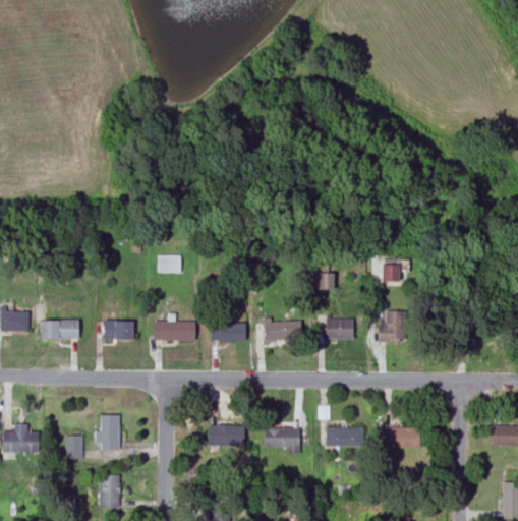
[(181,273),(181,254),(158,254),(158,273),(181,273)]
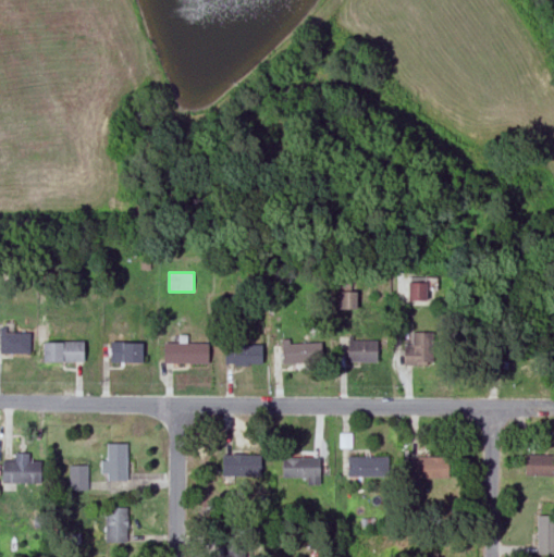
[(409,300),(427,300),(427,283),(409,283),(409,300)]
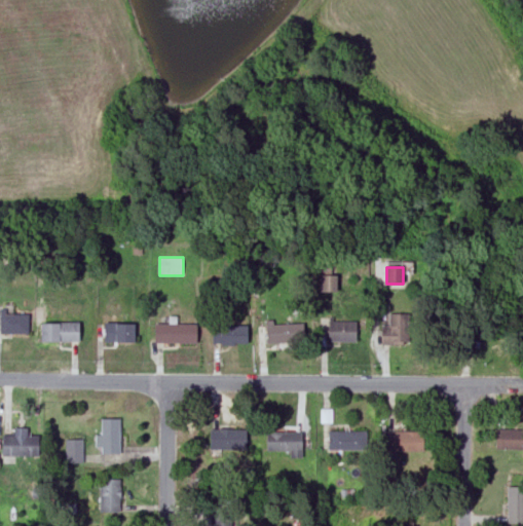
[(337,276),(322,276),(322,292),(337,292),(337,276)]
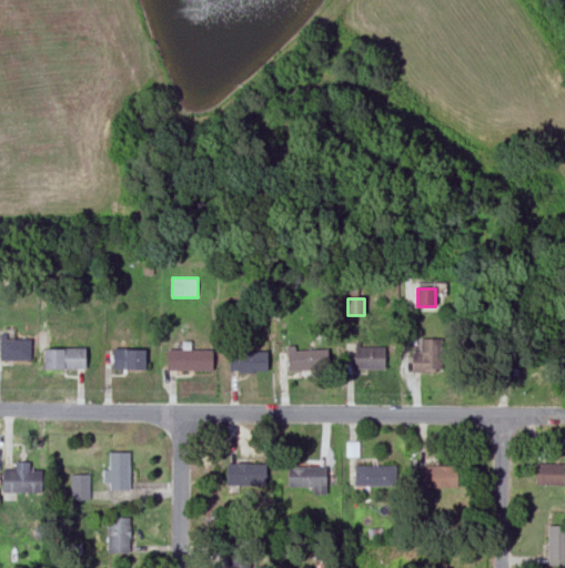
[(32,338),(2,338),(2,361),(32,361),(32,338)]
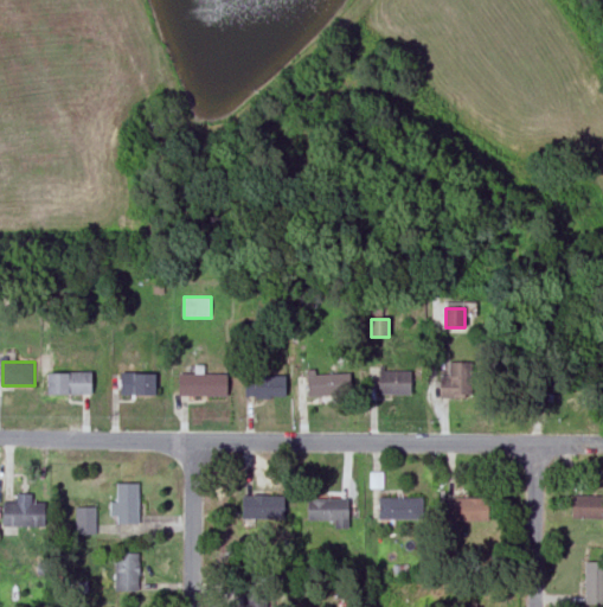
[(441,398),(473,398),(473,363),(450,363),(450,376),(441,376),(441,398)]
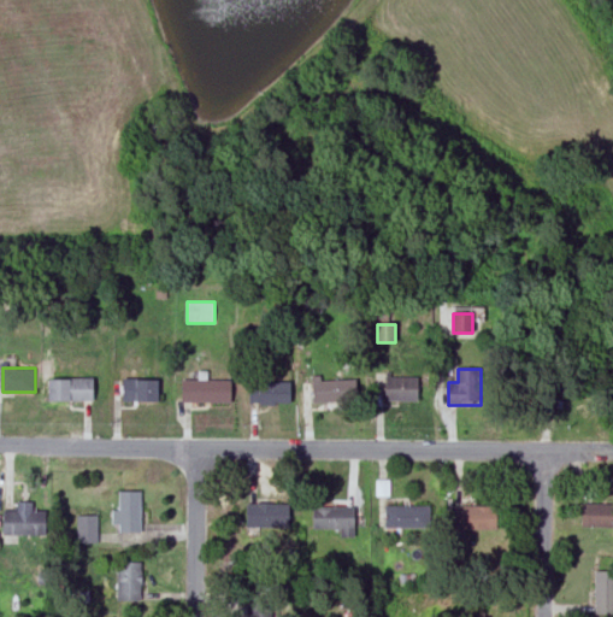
[(49,378),(49,400),(94,400),(94,378),(49,378)]
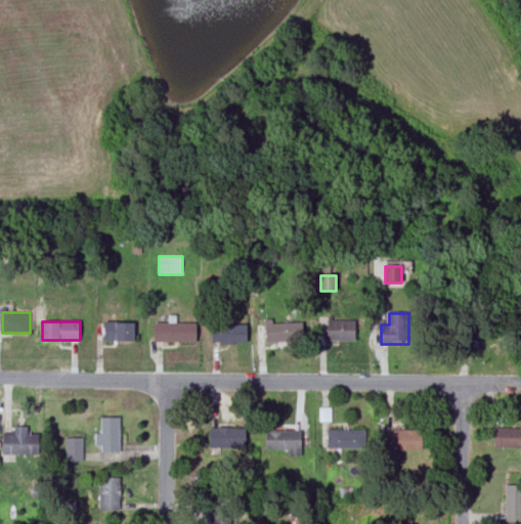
[(328,340),(356,340),(356,321),(328,321),(328,340)]
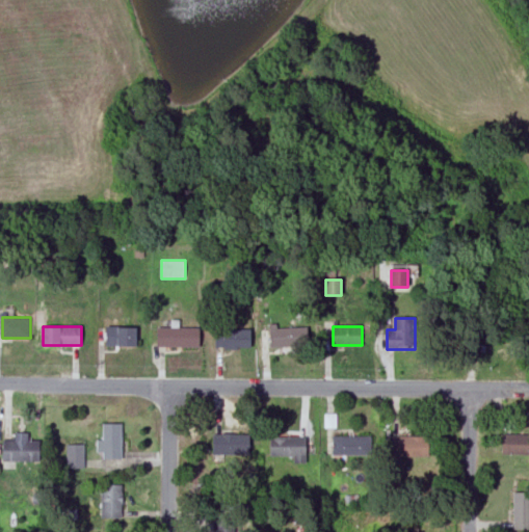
[(136,327),(108,327),(108,347),(136,347),(136,327)]
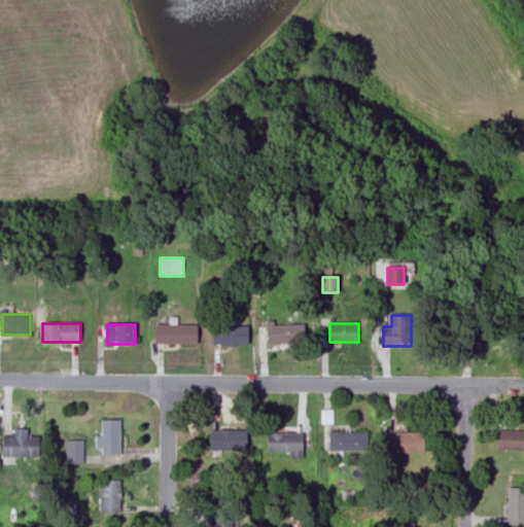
[(198,344),(198,324),(155,324),(155,344),(198,344)]
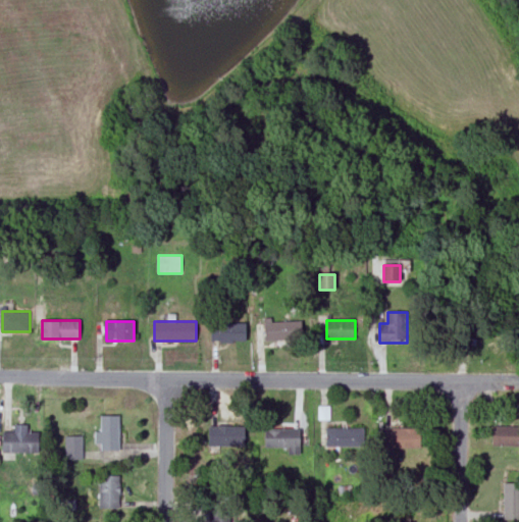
[(302,321),(265,321),(265,341),(302,341),(302,321)]
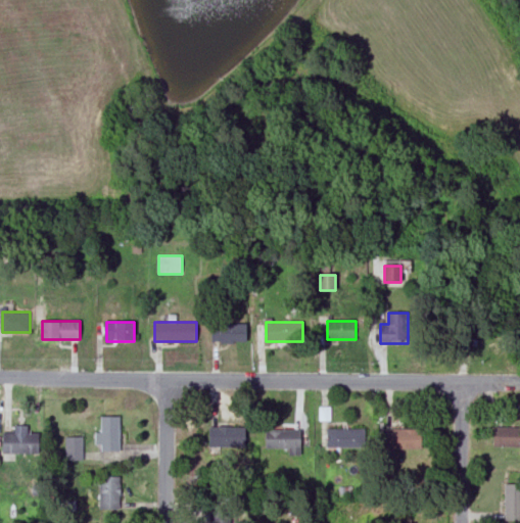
[(211,342),(252,342),(252,324),(211,324),(211,342)]
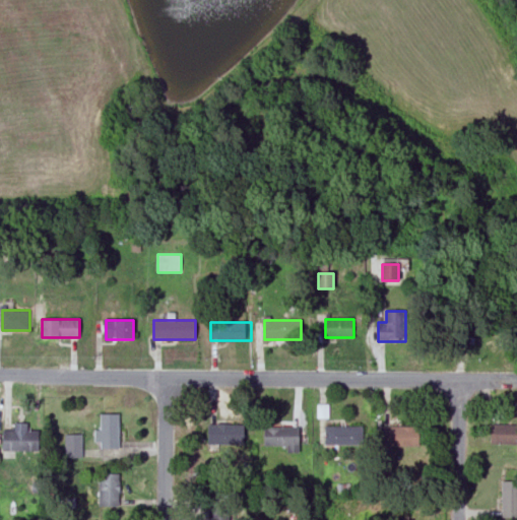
[(102,448),(119,448),(119,414),(102,414),(102,448)]
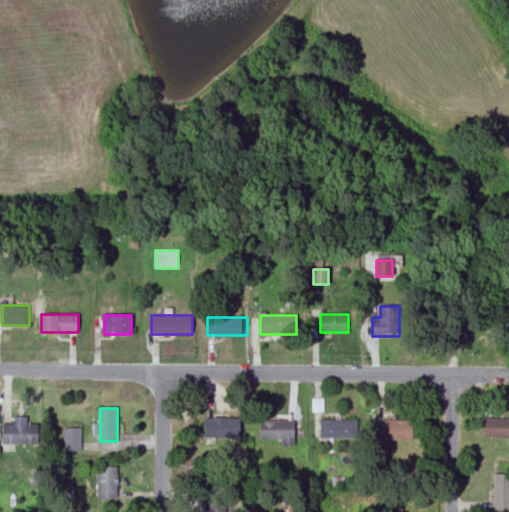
[(27,417),(15,417),(15,423),(3,423),(3,444),(38,444),(38,424),(27,424),(27,417)]
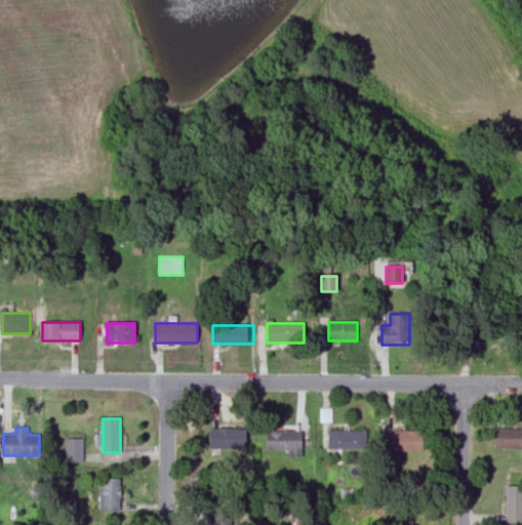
[(243,429),(212,429),(212,449),(243,449),(243,429)]
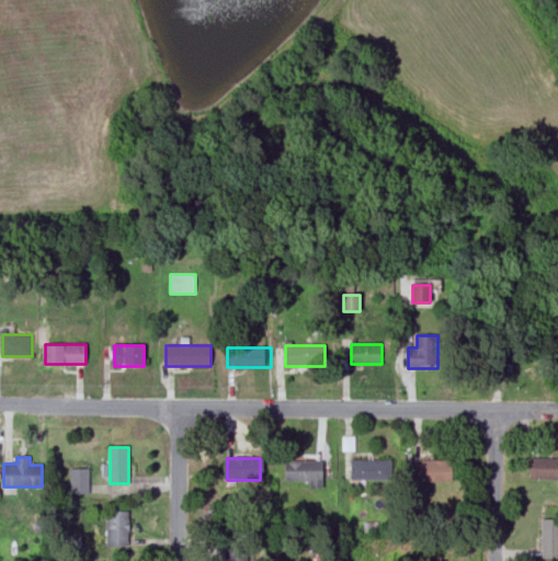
[(557,458),(530,458),(530,481),(557,481),(557,458)]
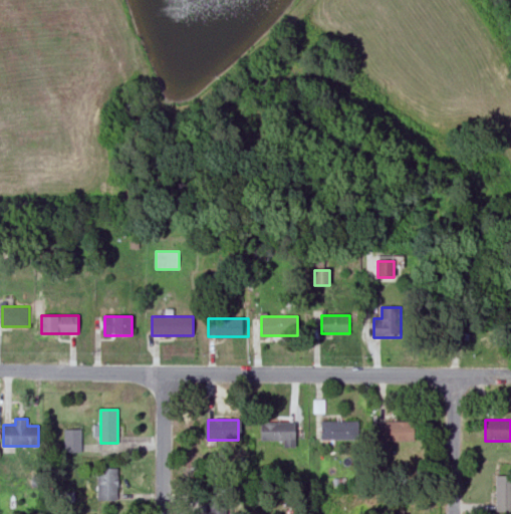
[(358,422),(321,422),(321,440),(358,440),(358,422)]
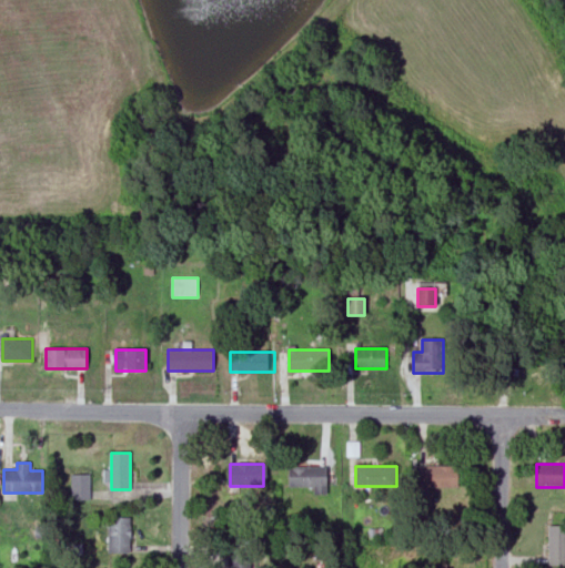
[(289,488),(328,488),(328,467),(289,467),(289,488)]
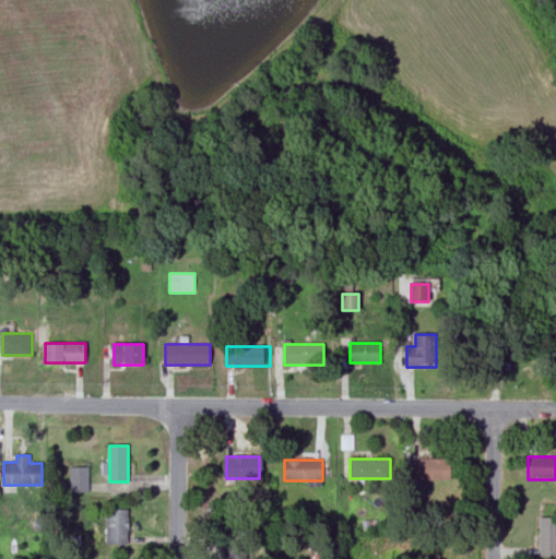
[(451,460),(414,460),(414,480),(451,480),(451,460)]
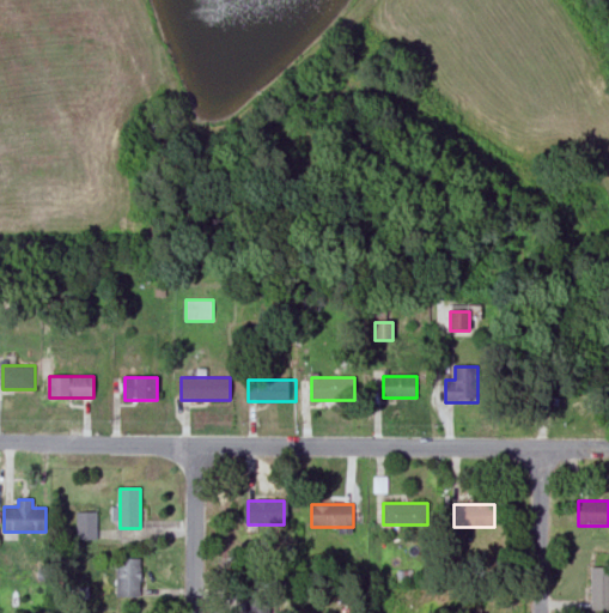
[(78,513),(78,539),(97,539),(97,513),(78,513)]
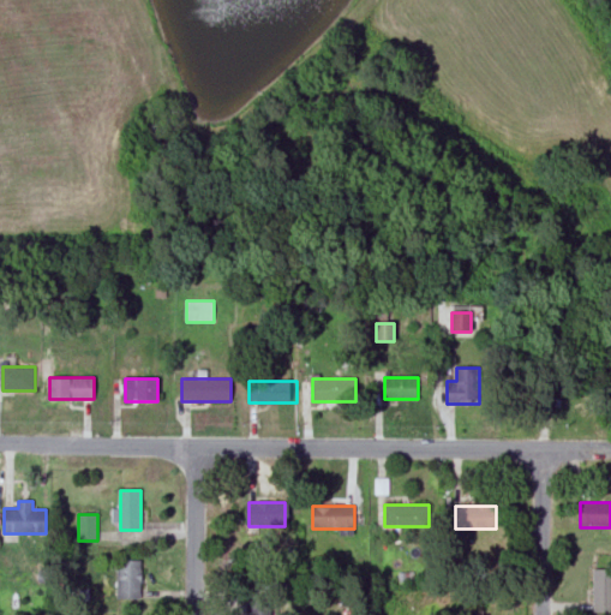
[(118,560),(118,598),(142,598),(142,560),(118,560)]
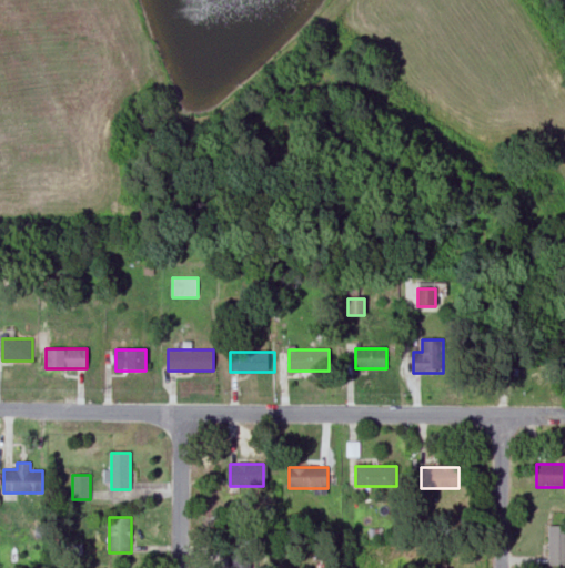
[(564,526),(548,526),(548,566),(564,566),(564,526)]
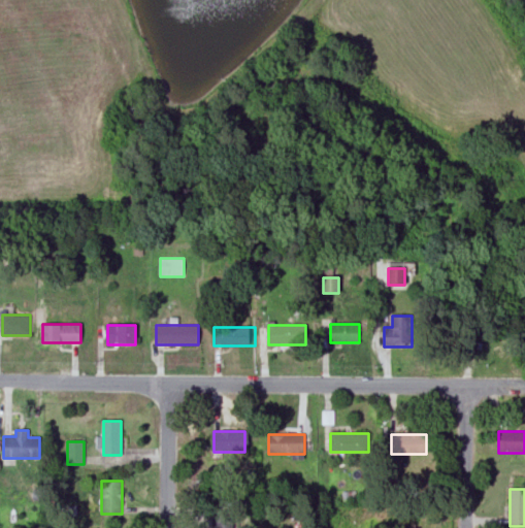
[(233,527),(233,512),(215,512),(215,527),(233,527)]
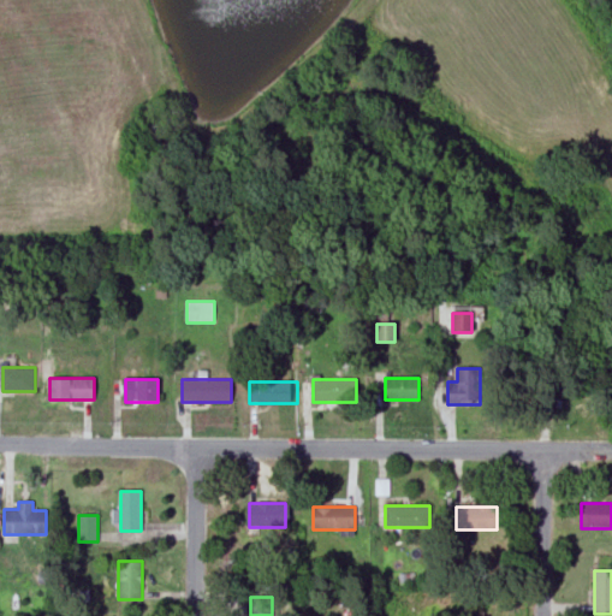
All buildings are outlined.
